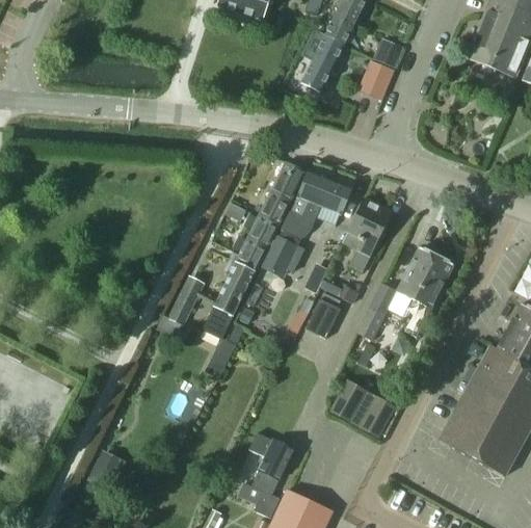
[(217,0),(216,2),(264,18),(269,0),(217,0)]
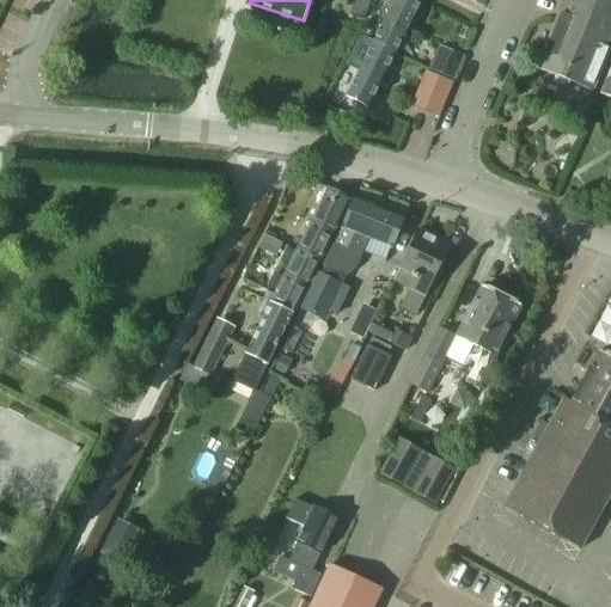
[(393,0),(389,10),(411,20),(421,0),(393,0)]
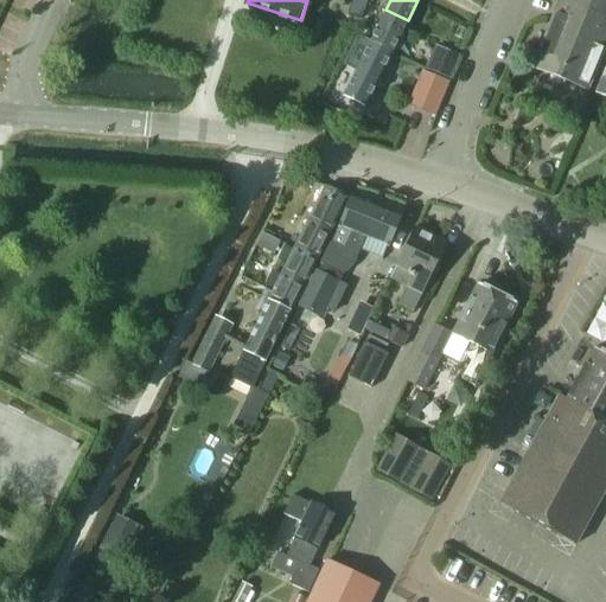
[(561,0),(536,63),(588,84),(605,39),(605,0),(561,0)]
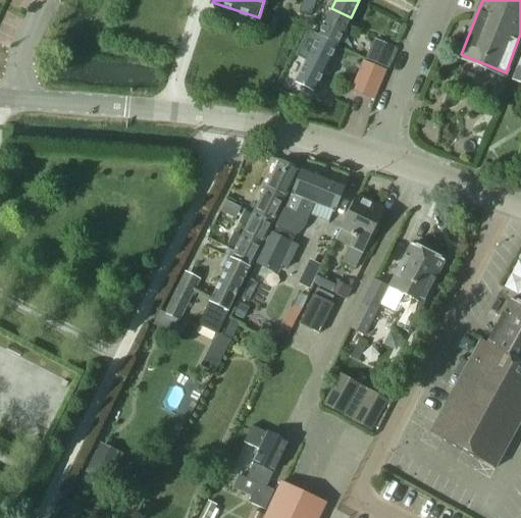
[(331,8),(320,32),(339,41),(351,17),(331,8)]
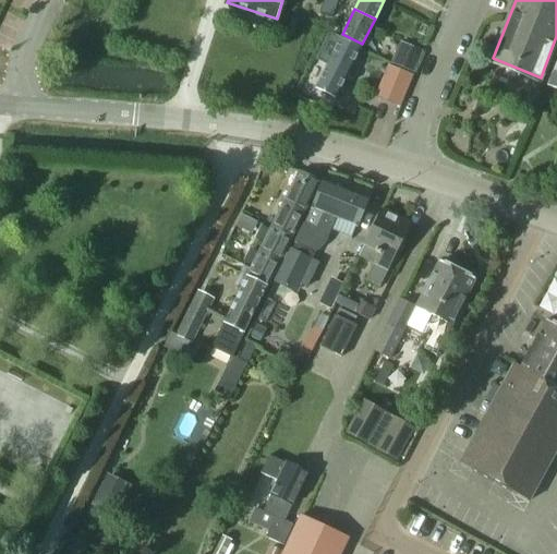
[(342,34),(330,58),(351,68),(362,44),(342,34)]
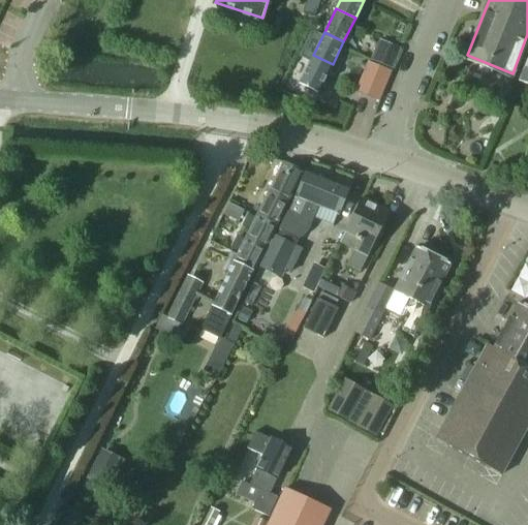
[(379,40),(373,57),(392,64),(398,48),(379,40)]
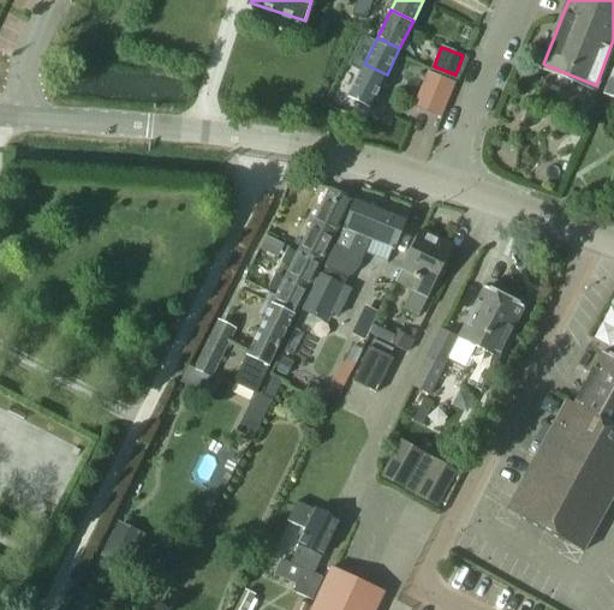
[(364,64),(362,70),(346,61),(338,79),(352,88),(351,91),(373,102),(387,75),(364,64)]
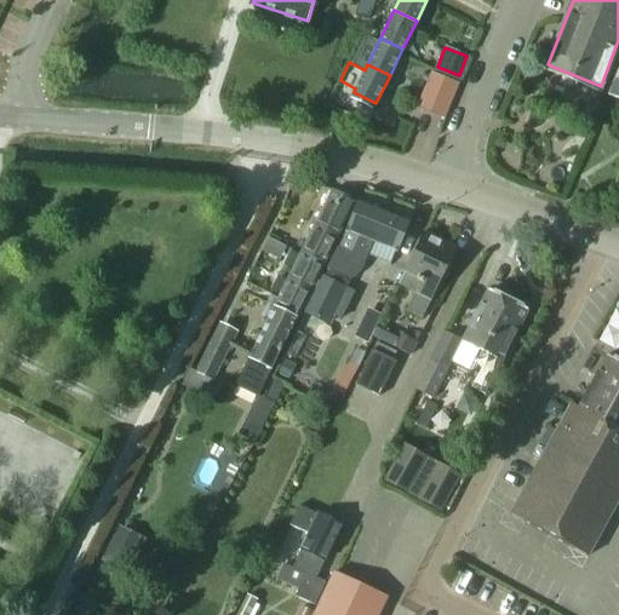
[(433,68),(418,102),(446,114),(459,80),(433,68)]
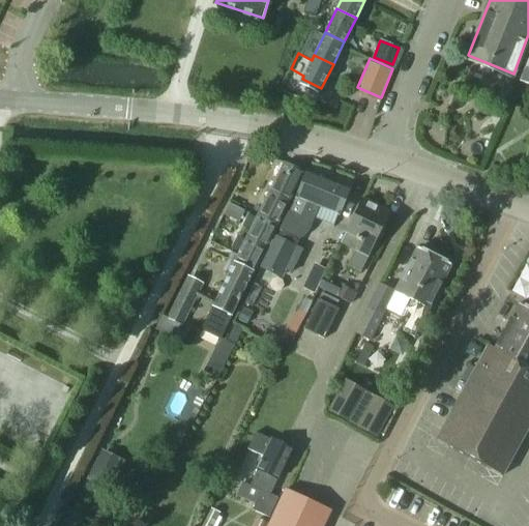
[(284,161),(270,190),(289,199),(302,171),(284,161)]
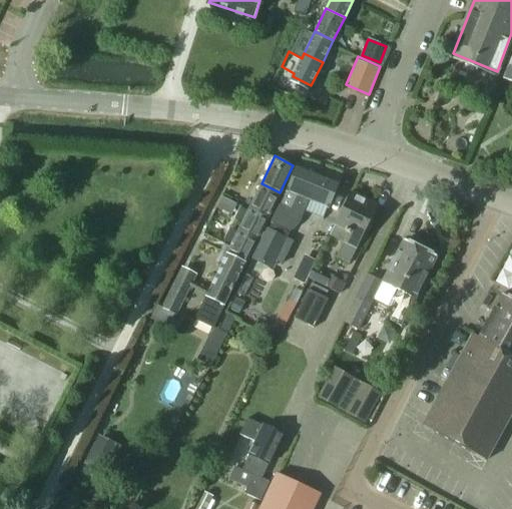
[(288,189),(267,228),(286,237),(290,228),(296,223),(300,219),(302,214),(309,198),(320,171),(298,163),(288,189)]
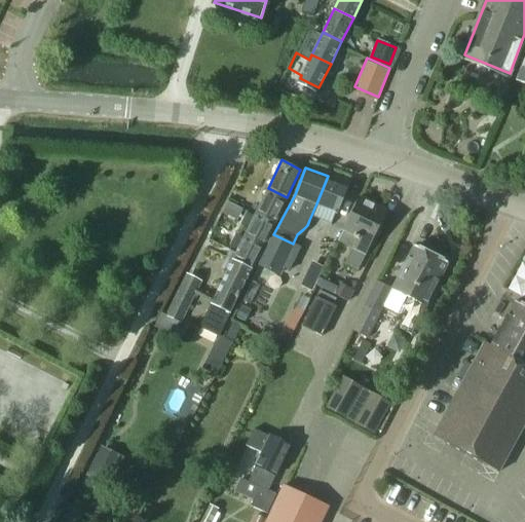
[(349,185),(328,176),(316,203),(338,213),(349,185)]
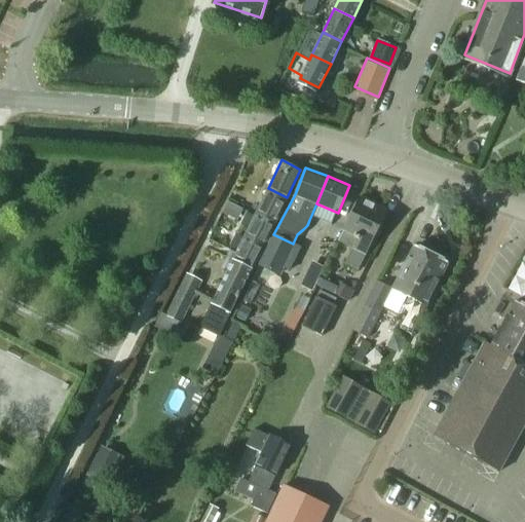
[(268,188),(257,211),(275,220),(287,197),(268,188)]
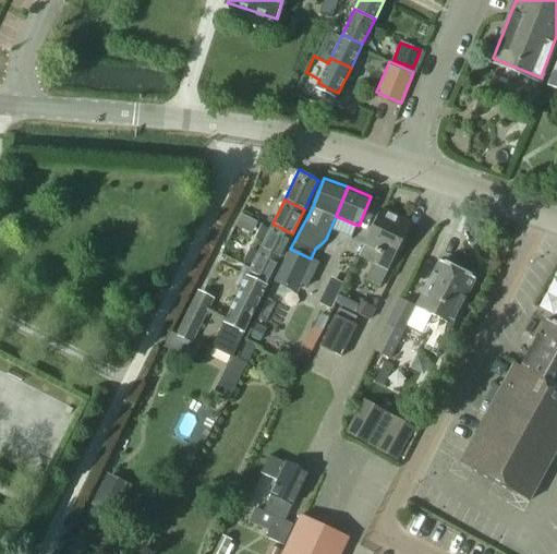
[(382,207),(359,254),(374,262),(366,278),(379,285),(411,221),(382,207)]
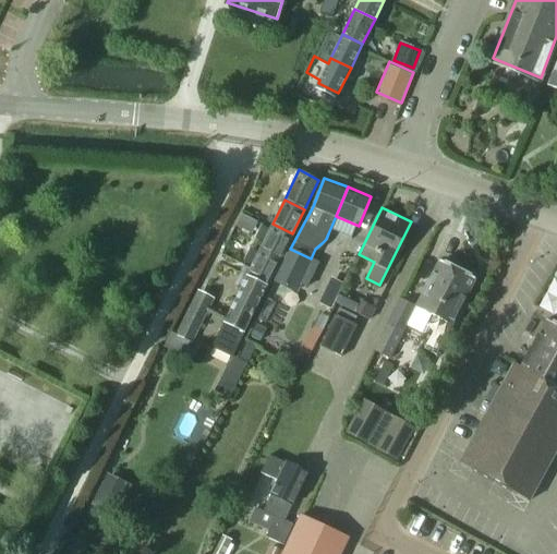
[(273,224),(259,249),(280,259),(292,233),(273,224)]
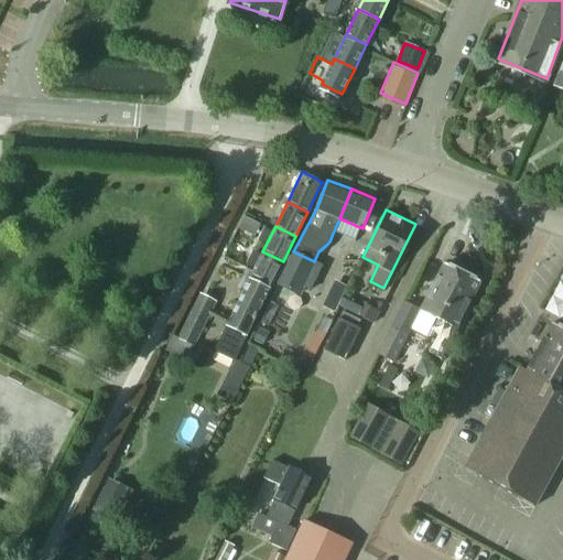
[(262,251),(250,276),(271,286),(283,261),(262,251)]
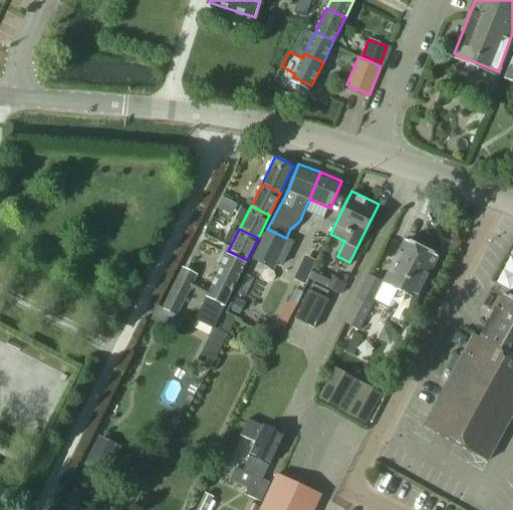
[(257,250),(254,255),(273,264),(275,259),(277,256),(283,259),(292,240),(286,238),(267,229),(257,250)]
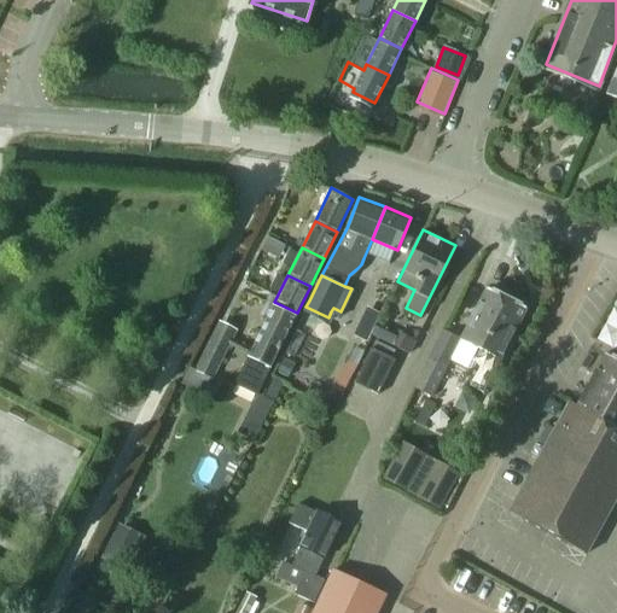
[(485,289),(461,336),(442,327),(413,384),(432,395),(452,357),(472,367),(464,383),(481,391),(524,308),(485,289)]
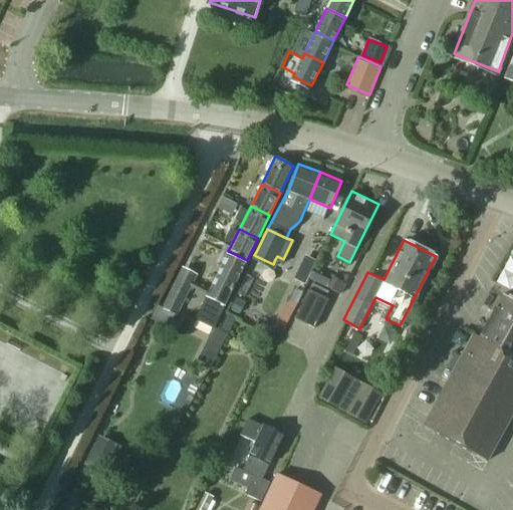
[(224,304),(247,260),(228,251),(227,253),(224,251),(219,261),(222,263),(195,318),(213,326),(224,304)]
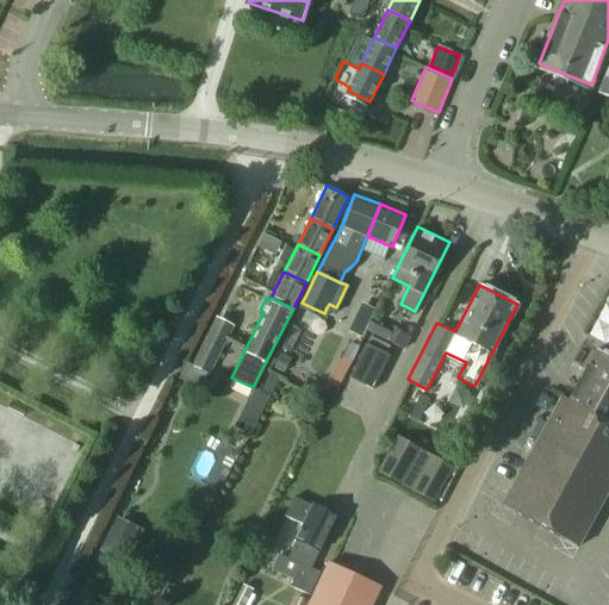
[(222,318),(217,330),(228,335),(232,324),(222,318)]
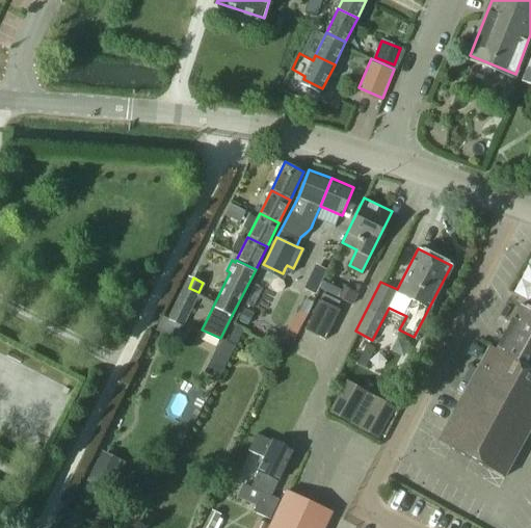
[(346,284),(340,294),(352,300),(359,290),(346,284)]
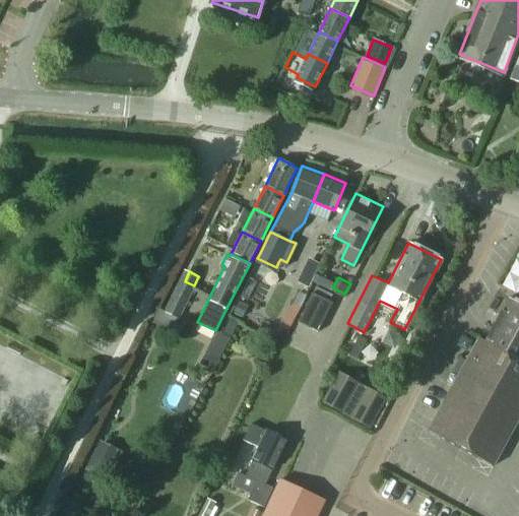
[(185,281),(177,296),(187,301),(194,285),(185,281)]
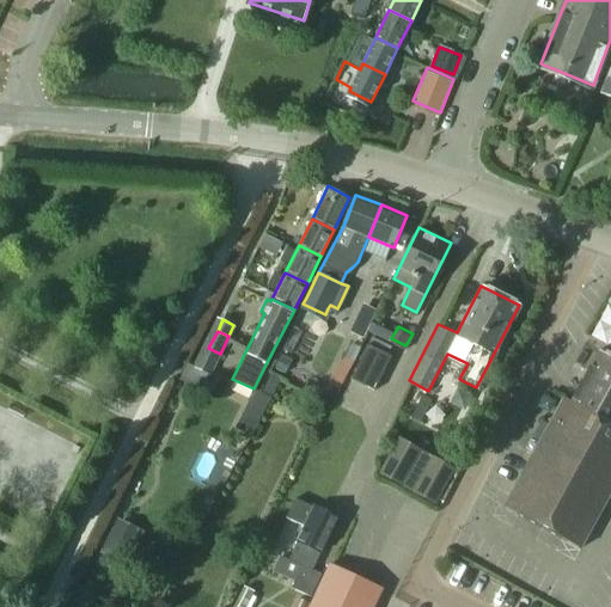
[(370,337),(352,372),(373,382),(391,348),(370,337)]
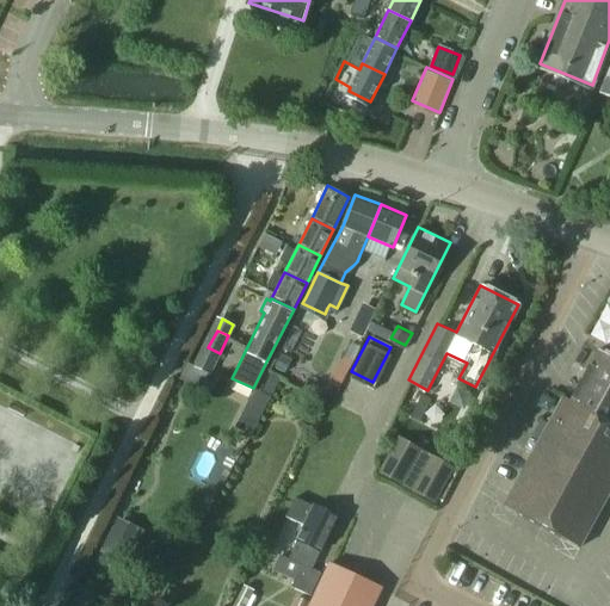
[(208,347),(198,366),(209,372),(210,372),(220,353),(208,347)]
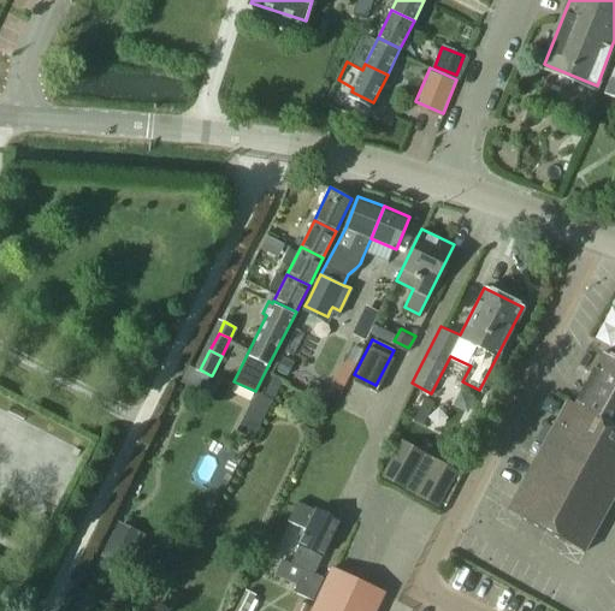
[(568,399),(508,506),(584,550),(614,493),(614,355),(604,350),(574,403),(568,399)]
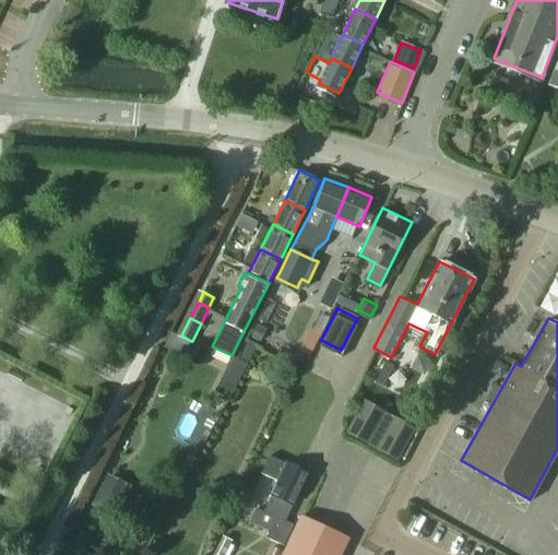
[(258,321),(251,333),(262,338),(268,326),(258,321)]
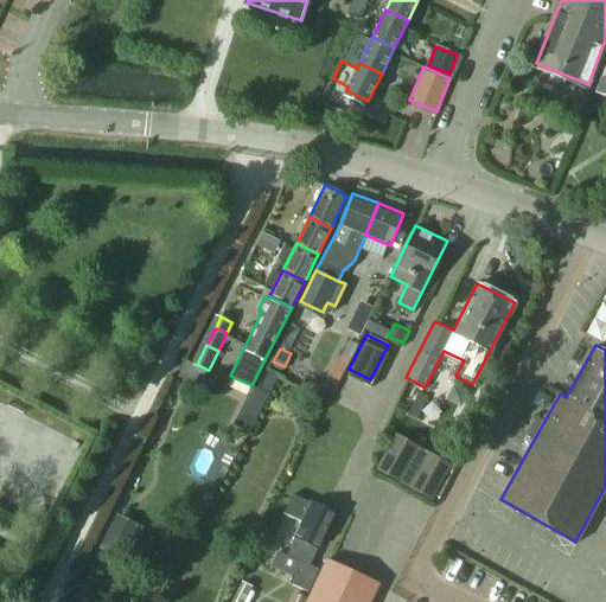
[(397,436),(380,467),(432,495),(448,465),(397,436)]
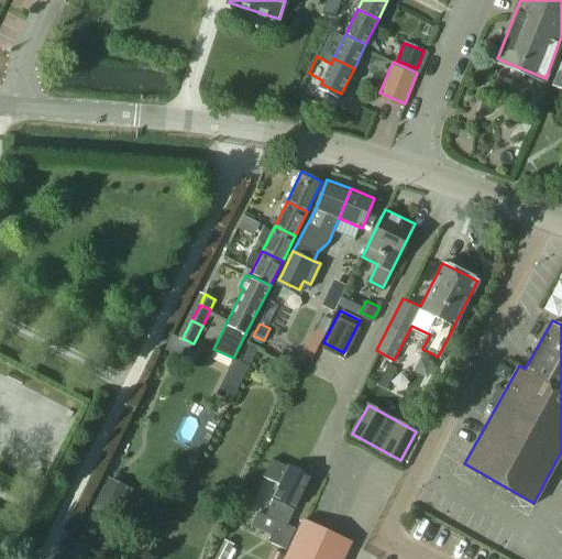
[(266,512),(260,526),(273,533),(272,534),(270,538),(286,547),(296,527),(287,523),(290,516),(291,516),(311,475),(310,474),(312,469),(300,463),(298,468),(274,457),(265,474),(281,482),(266,512)]
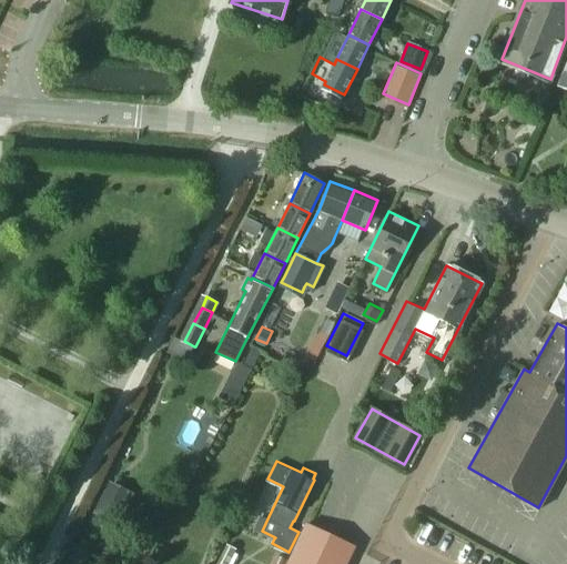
[(110,479),(94,511),(112,520),(120,505),(127,509),(135,491),(110,479)]
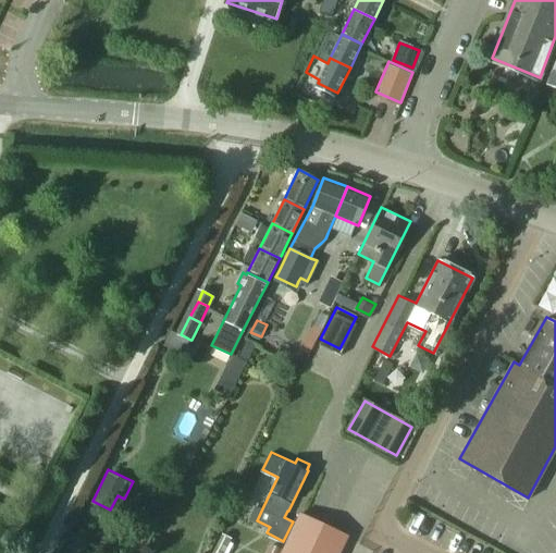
[(337,552),(346,535),(301,512),(281,552),(337,552)]
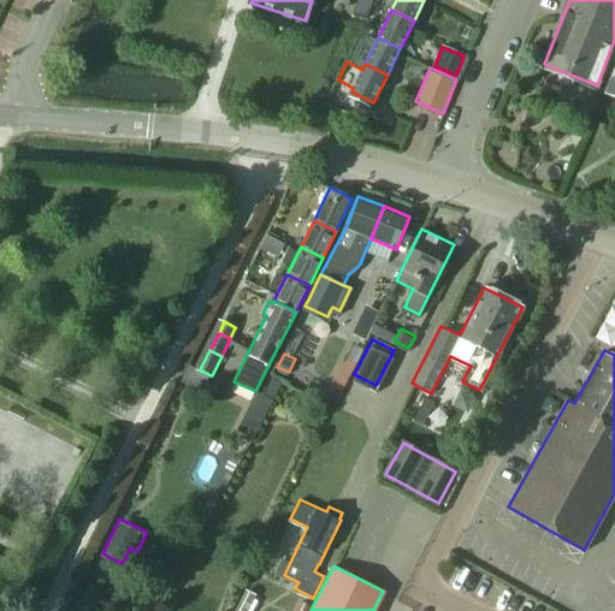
[(246,586),(232,610),(250,610),(258,598),(254,595),(256,592),(246,586)]
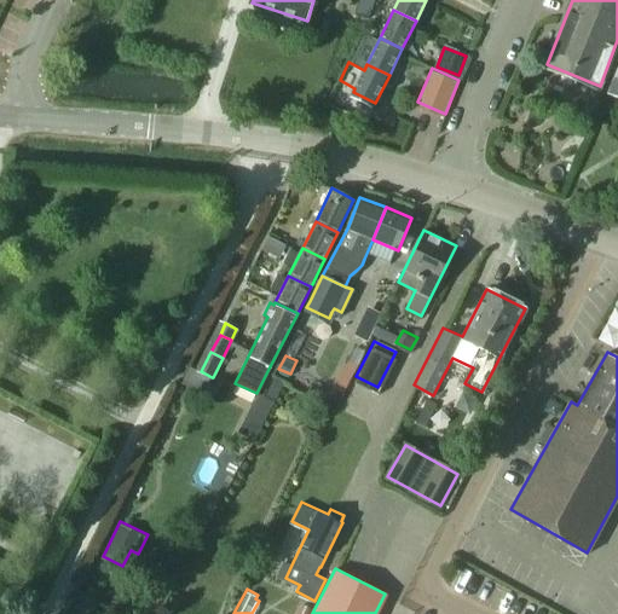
[(301,601),(295,613),(307,613),(312,606),(301,601)]
